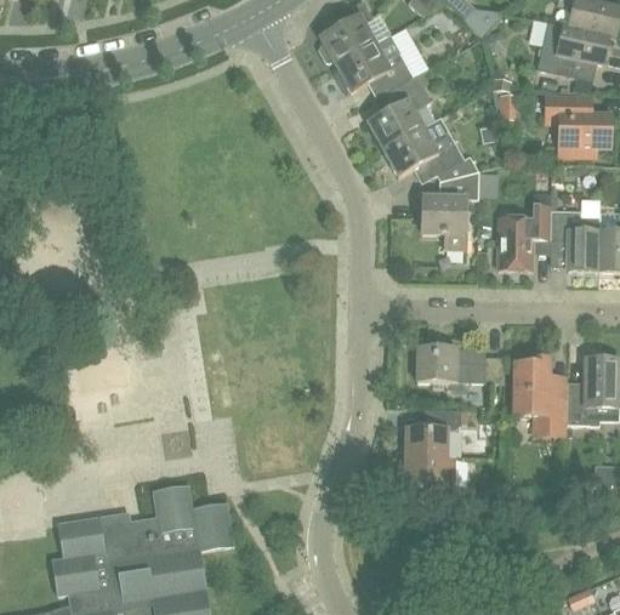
[(379,15),(373,18),(363,0),(359,0),(341,11),(347,21),(318,36),(322,43),(319,45),(318,49),(324,60),(328,61),(331,60),(334,64),(388,33),(379,15)]
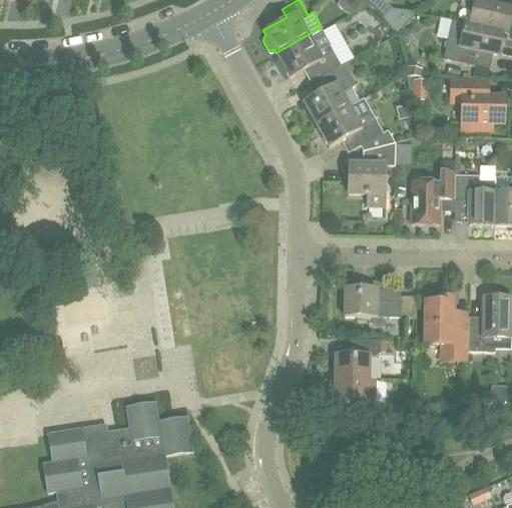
[(367,2),(365,0),(337,0),(336,1),(348,12),(367,2)]
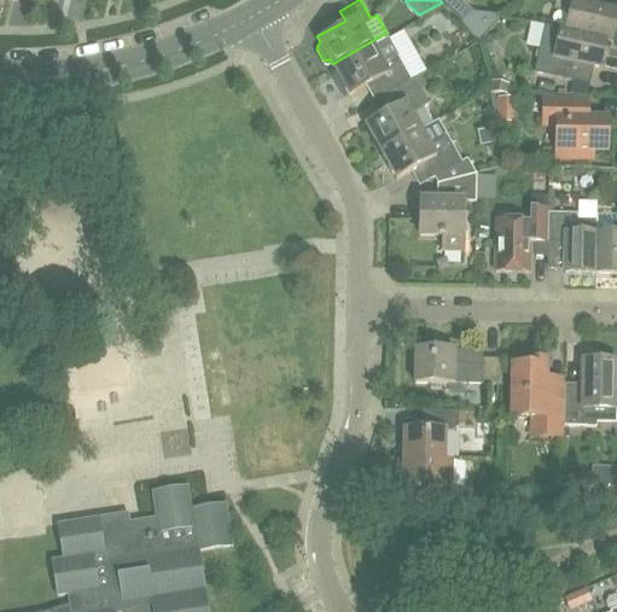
[(440,0),(442,3),(460,19),(472,7),(464,0),(440,0)]
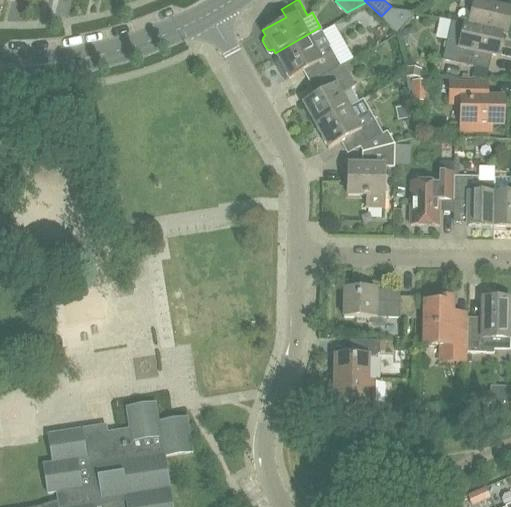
[(502,28),(502,29),(506,30),(510,8),(510,5),(487,0),(458,0),(458,3),(471,6),(468,21),(502,28)]
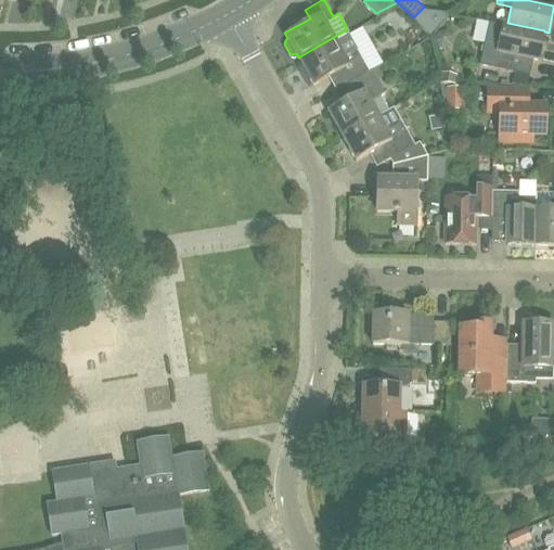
[(507,23),(502,21),(488,18),(478,61),(509,67),(512,51),(539,56),(544,32),(544,30),(507,23)]
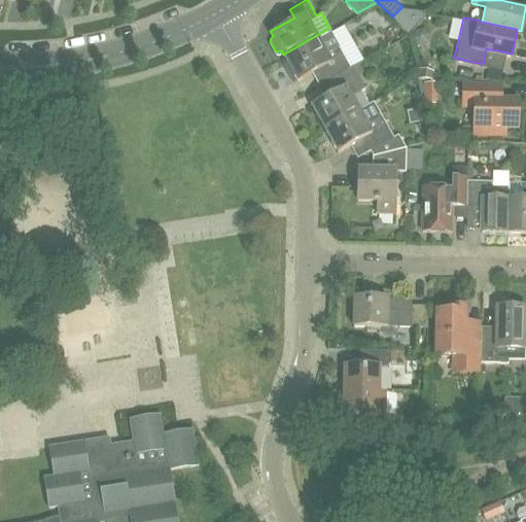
[(350,64),(339,43),(329,28),(283,55),(296,77),(320,64),(327,76),(350,64)]
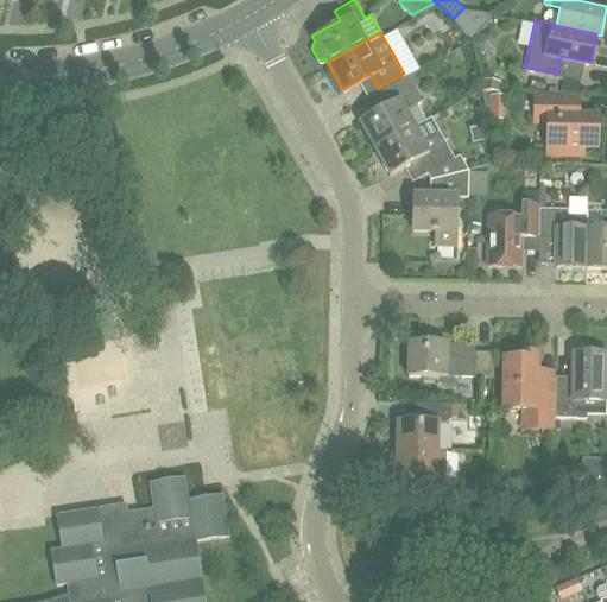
[(373,145),(413,124),(404,107),(421,97),(406,73),(404,74),(378,88),(377,89),(385,103),(359,119),(373,145)]
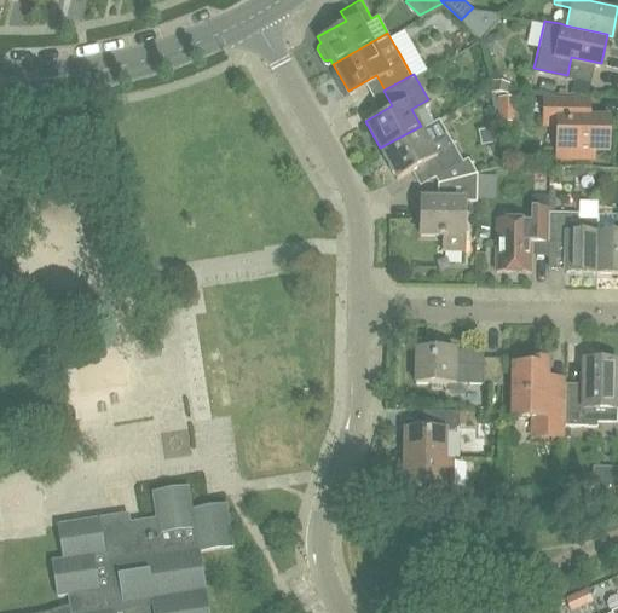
[(509,79),(491,76),(490,87),(508,88),(509,79)]
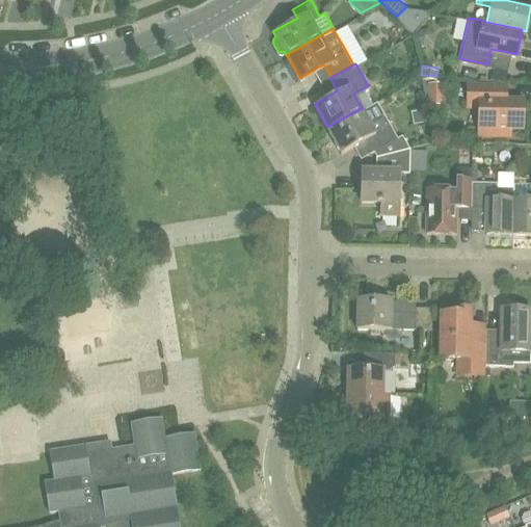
[(440,77),(427,77),(427,101),(440,101),(440,77)]
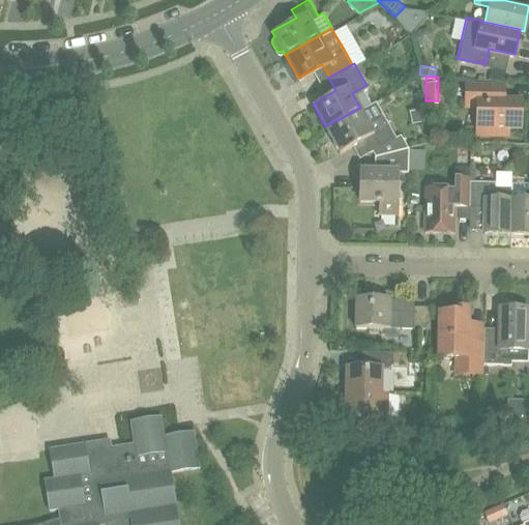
[(507,133),(507,125),(520,125),(520,96),(499,96),(499,82),(465,81),(465,104),(476,104),(476,125),(476,132),(507,133)]
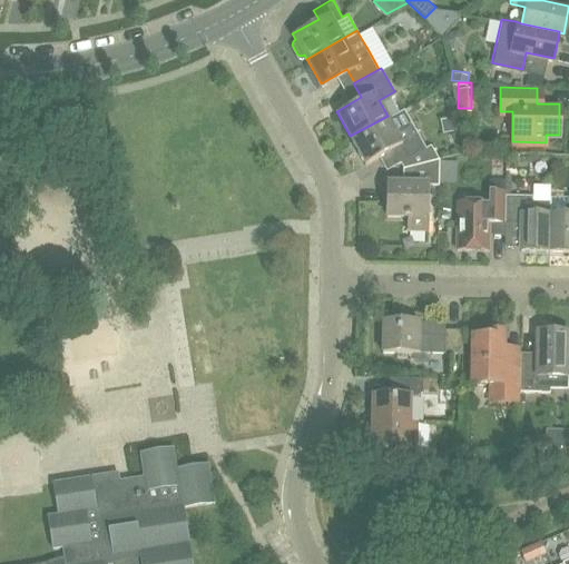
[(413,124),(396,132),(388,116),(350,136),(364,161),(389,147),(396,161),(399,159),(402,165),(439,156),(431,141),(424,145),(413,124)]
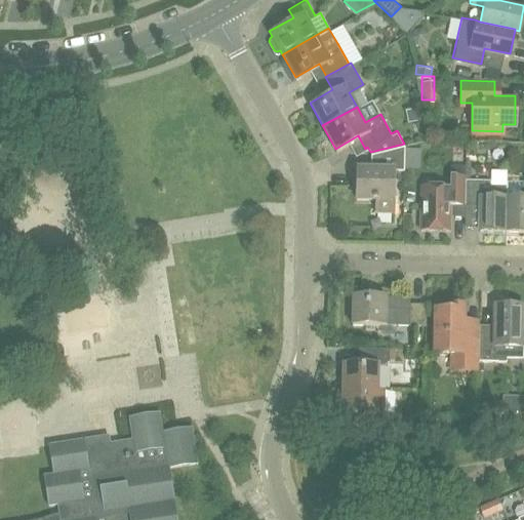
[(392,209),(393,197),(393,167),(403,167),(404,144),(370,152),(370,166),(356,166),(356,197),(374,197),(374,209),(392,209)]
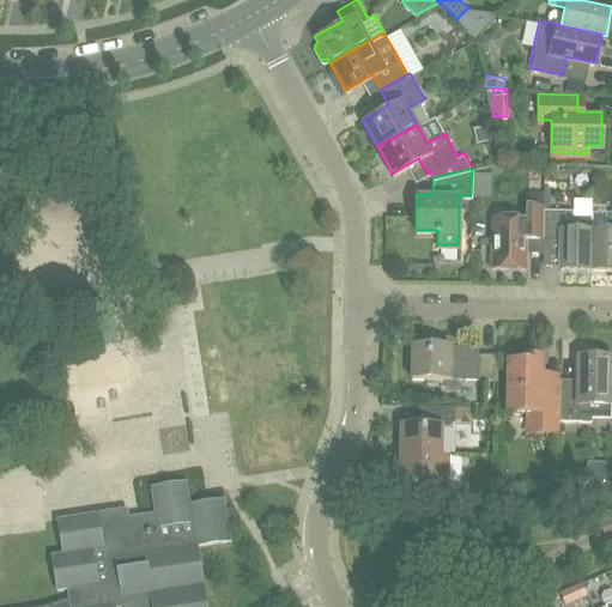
[(543,235),(543,207),(543,201),(525,201),(525,214),(491,214),(490,265),(525,266),(525,235),(543,235)]
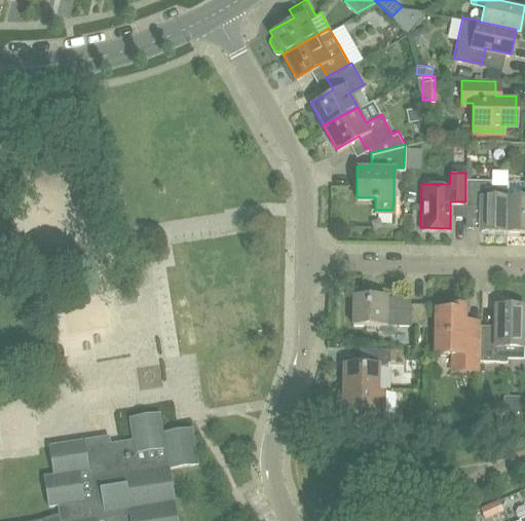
[(507,182),(490,182),(490,178),(465,178),(465,201),(465,202),(480,202),(480,228),(505,229),(507,182)]
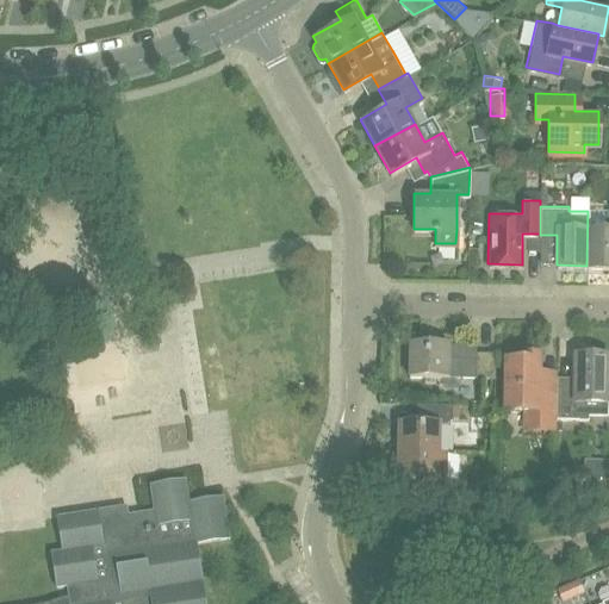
[(608,207),(607,207),(588,207),(588,211),(586,266),(608,266),(608,207)]
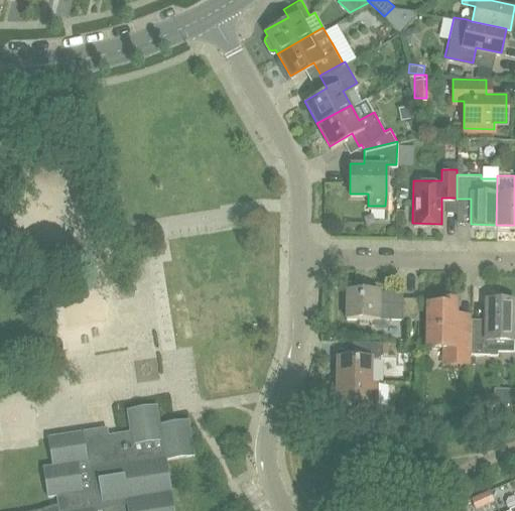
[(417,317),(418,296),(402,295),(402,288),(346,287),(345,315),(378,316),(401,316),(417,317)]
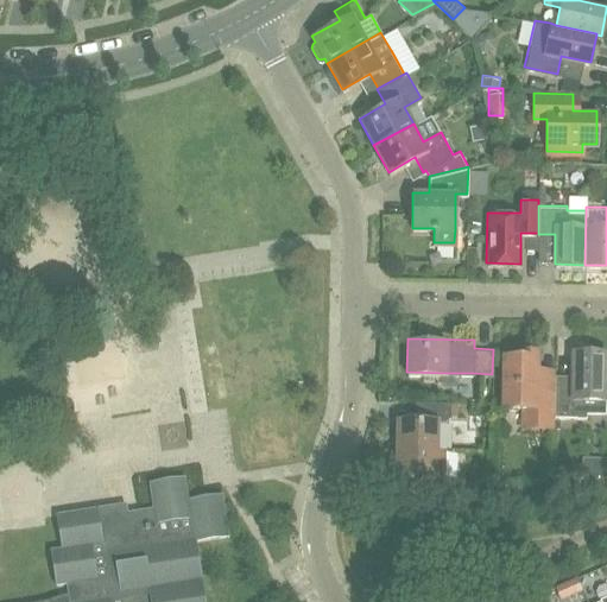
[(501,406),(523,406),(523,425),(554,426),(554,414),(554,388),(537,387),(537,349),(520,349),(519,354),(503,354),(501,406)]
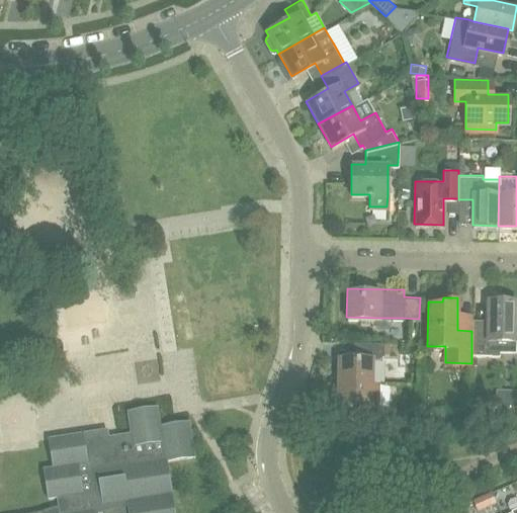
[(515,350),(515,339),(515,338),(516,324),(516,298),(488,298),(487,324),(471,324),(471,331),(471,353),(496,354),(496,349),(515,350)]
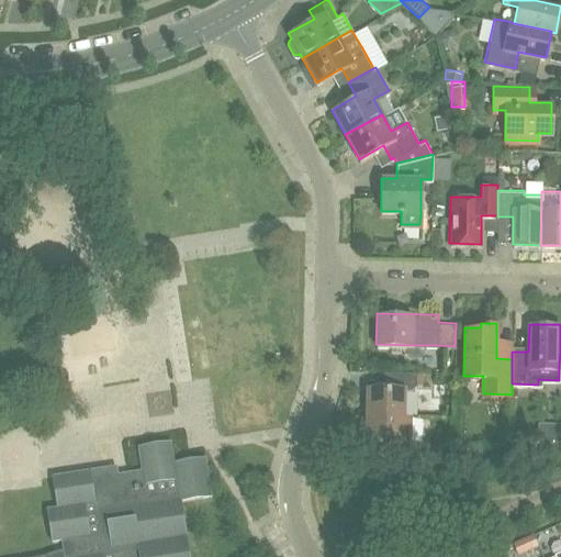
[(366,413),(403,414),(404,388),(411,388),(415,383),(415,370),(386,369),(386,382),(382,387),(367,387),(366,413)]
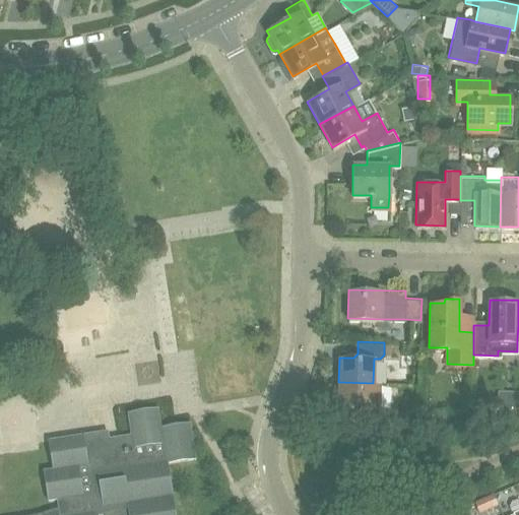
[(380,383),(373,383),(338,382),(338,406),(352,406),(357,410),(357,423),(383,424),(383,411),(379,407),(380,383)]
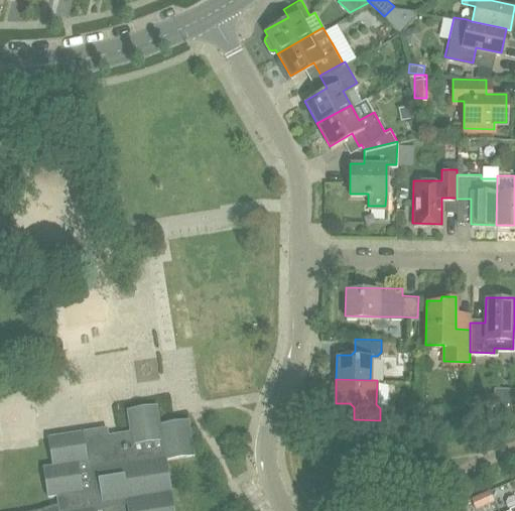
[(57,510),(56,510),(55,510),(172,510),(164,458),(194,454),(187,417),(159,421),(156,402),(125,407),(129,429),(107,433),(106,424),(46,433),(51,463),(41,465),(46,495),(54,494),(55,502),(56,508),(57,510)]
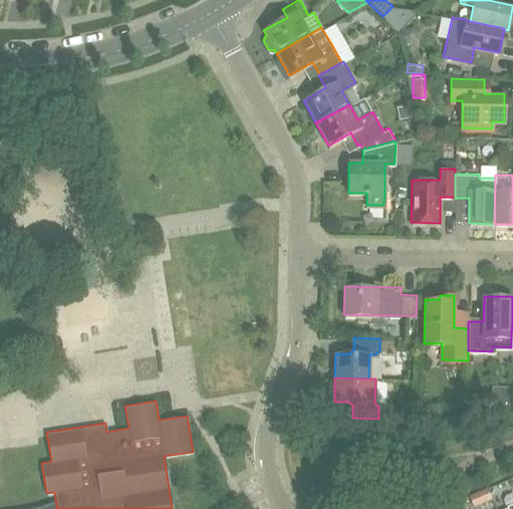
[(49,508),(56,506),(55,500),(42,506),(9,508),(49,508)]
